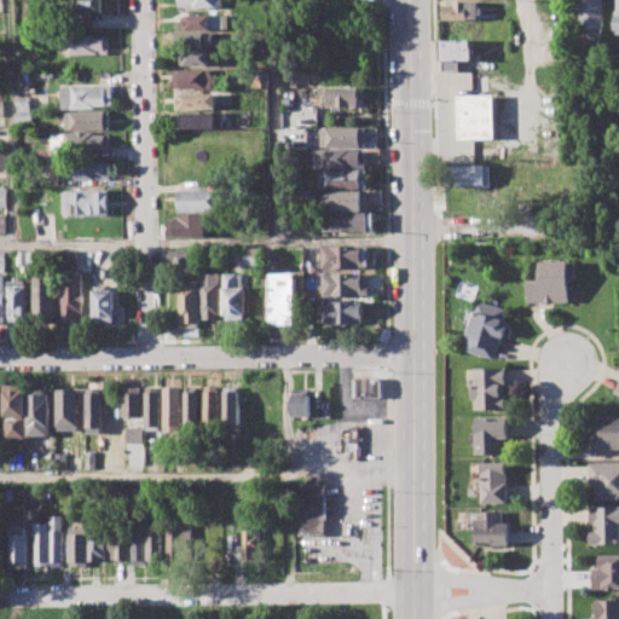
[(109,12),(109,0),(71,0),(71,12),(109,12)]
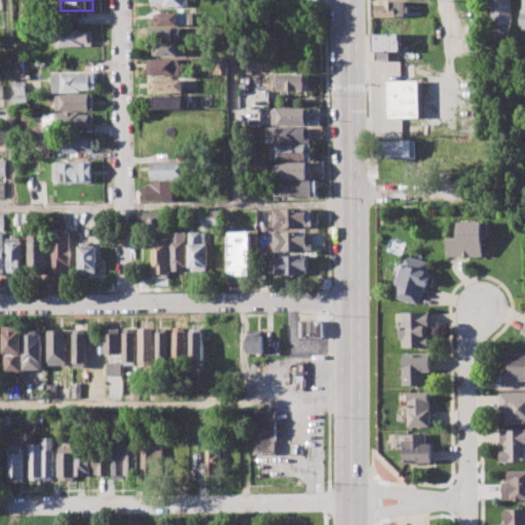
[(492,0),(511,0),(512,28),(492,28),(492,0)]
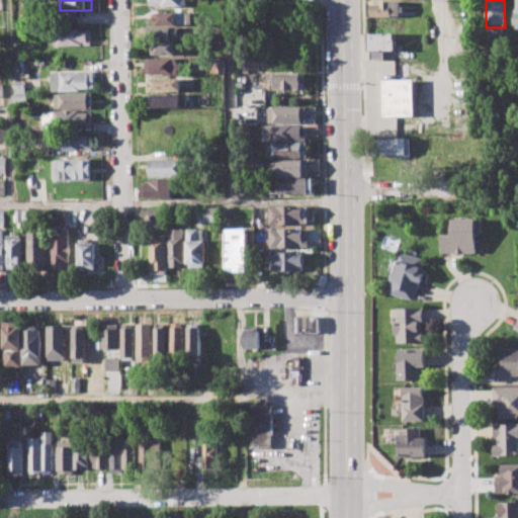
[(373,5),(381,5),(381,2),(402,1),(402,16),(373,16),(373,5)]
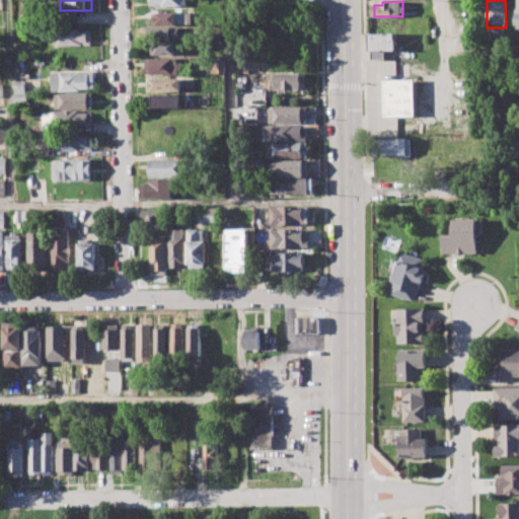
[(192,12),(153,13),(153,24),(193,23),(192,12)]
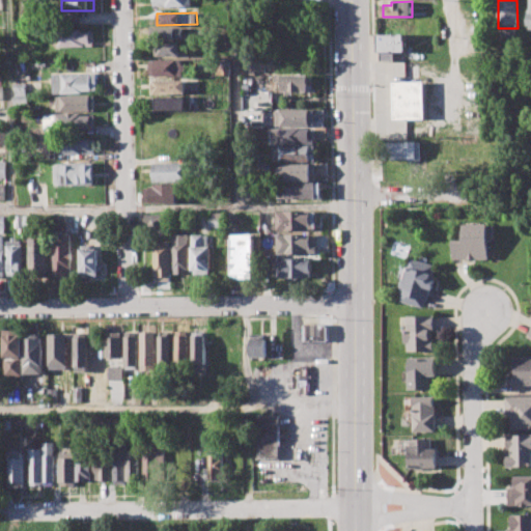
[(187,39),(187,28),(154,27),(152,38),(187,39)]
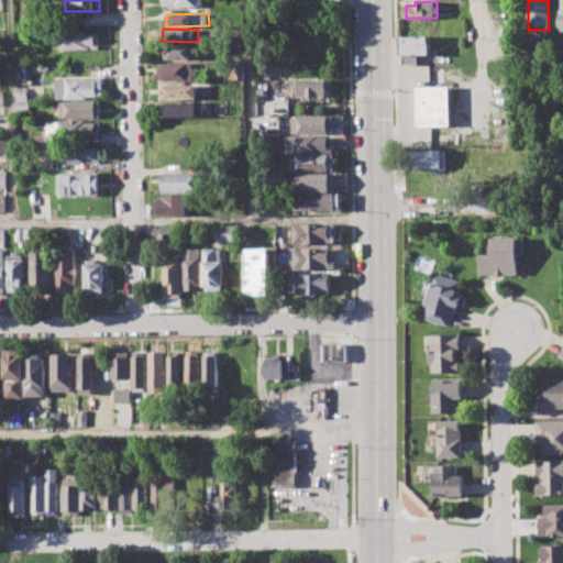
[(100,48),(99,32),(62,32),(62,50),(100,48)]
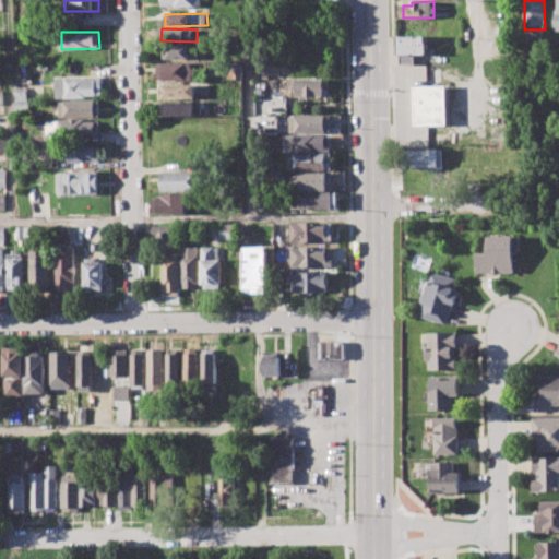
[(400,37),(427,37),(427,55),(416,55),(416,63),(400,63),(400,37)]
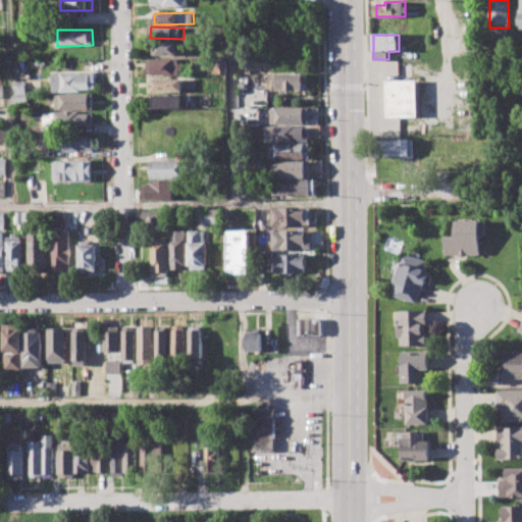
[(178,55),(178,43),(153,42),(153,54),(178,55)]
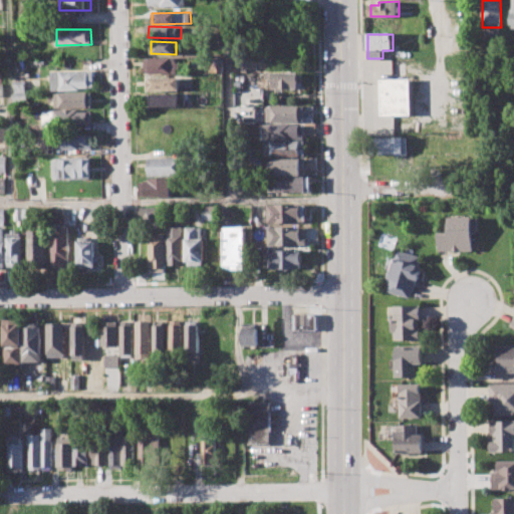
[(146,73),(178,73),(178,57),(146,58),(146,73)]
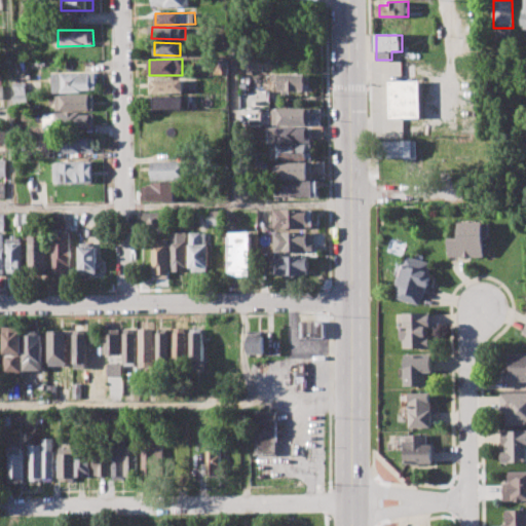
[(52,73),(52,91),(97,90),(96,72),(52,73)]
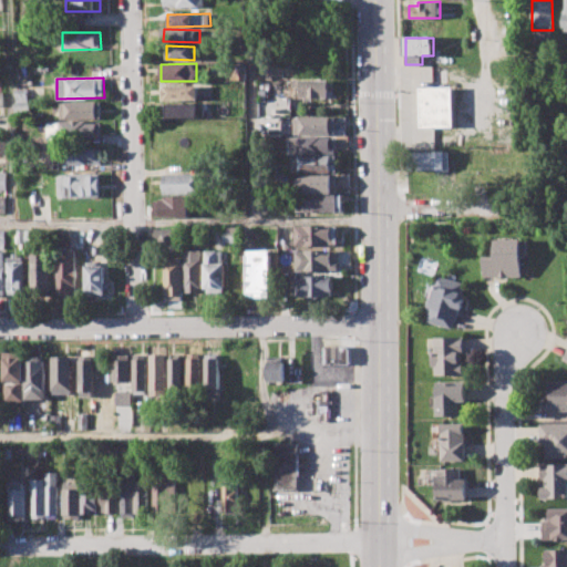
[(328,80),(297,80),(298,98),(328,96),(328,80)]
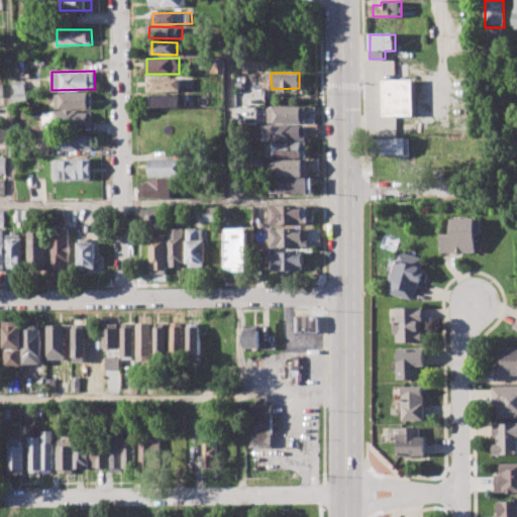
[(148,91),(182,90),(182,77),(148,79),(148,91)]
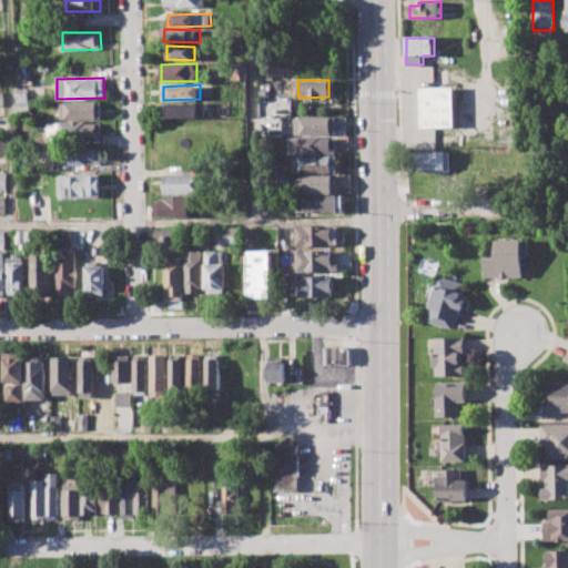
[(421,88),(454,87),(455,124),(422,125),(421,88)]
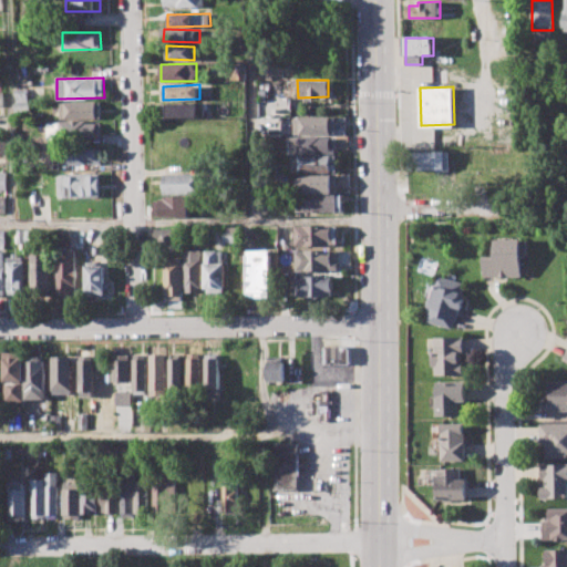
[(102,102),(61,101),(61,117),(101,117),(102,102)]
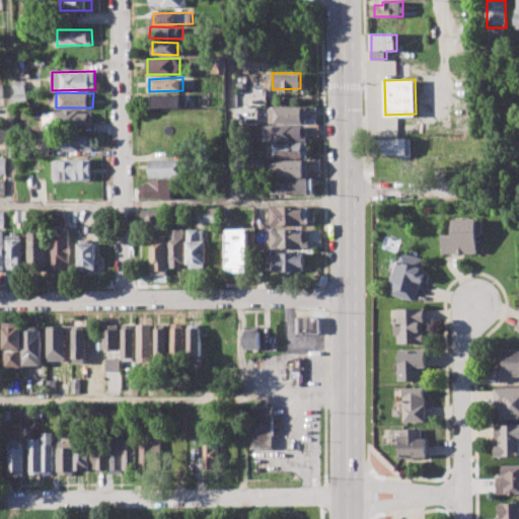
[(188,94),(153,94),(153,107),(188,106),(188,94)]
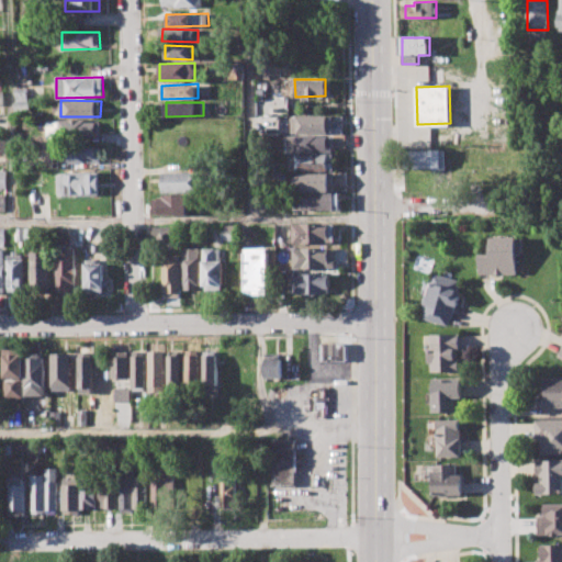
[(332,115),(289,116),(289,133),(332,133),(332,115)]
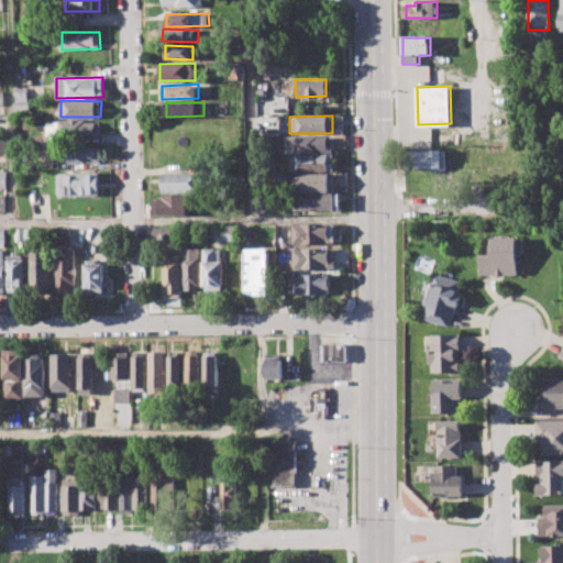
[(101,121),(61,120),(59,136),(100,138),(101,121)]
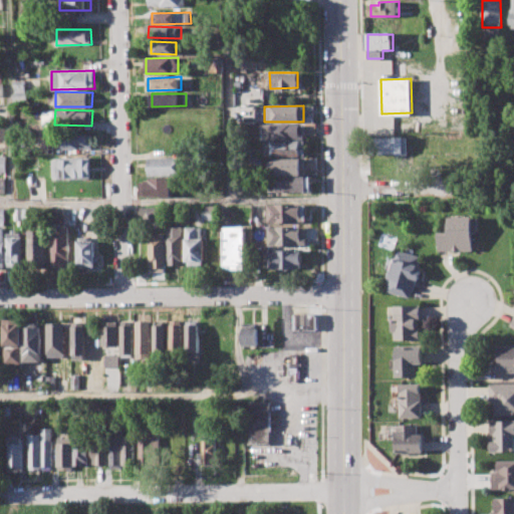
[(260,123),(261,140),(303,139),(303,122),(260,123)]
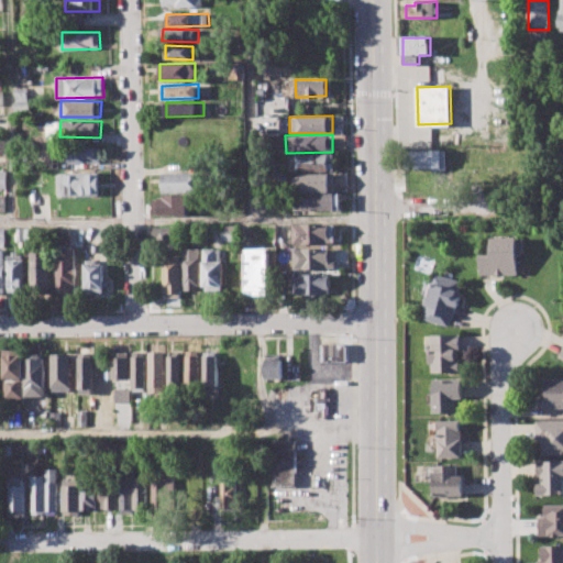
[(101,146),(59,147),(59,164),(101,163),(101,146)]
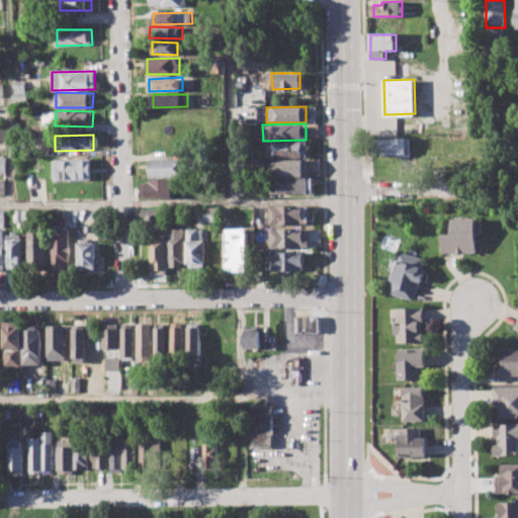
[(373,139),(411,139),(410,156),(373,156),(373,139)]
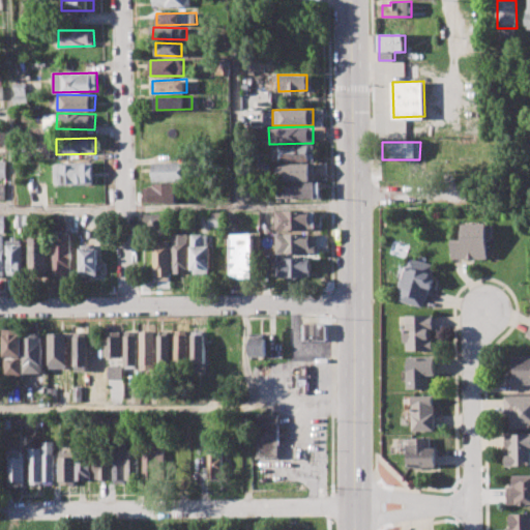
[(277,160),(312,159),(311,145),(276,145),(277,160)]
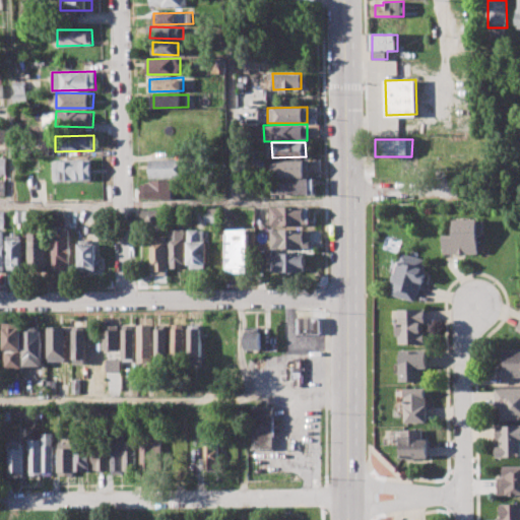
[(92,180),(92,158),(54,159),(55,180),(92,180)]
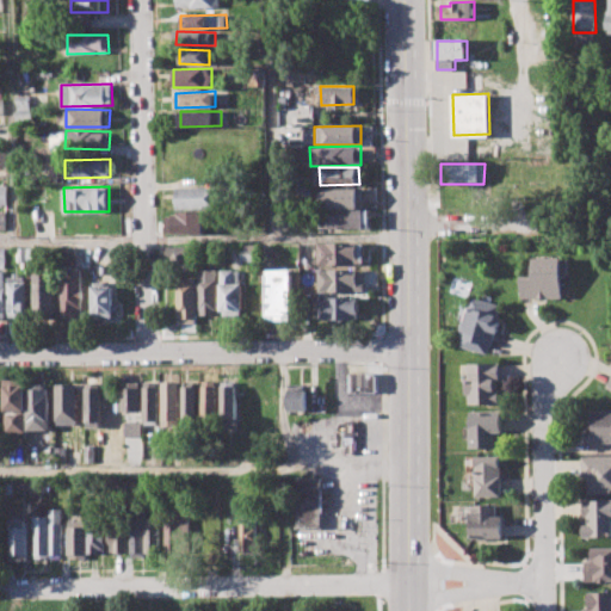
[(166,234),(204,234),(204,208),(217,208),(216,186),(177,187),(177,215),(166,216),(166,234)]
